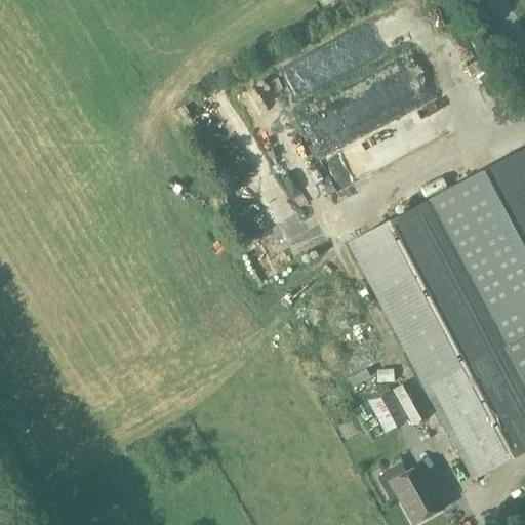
[(432,0),(412,0),(294,68),(310,95),(443,19),(432,0)]
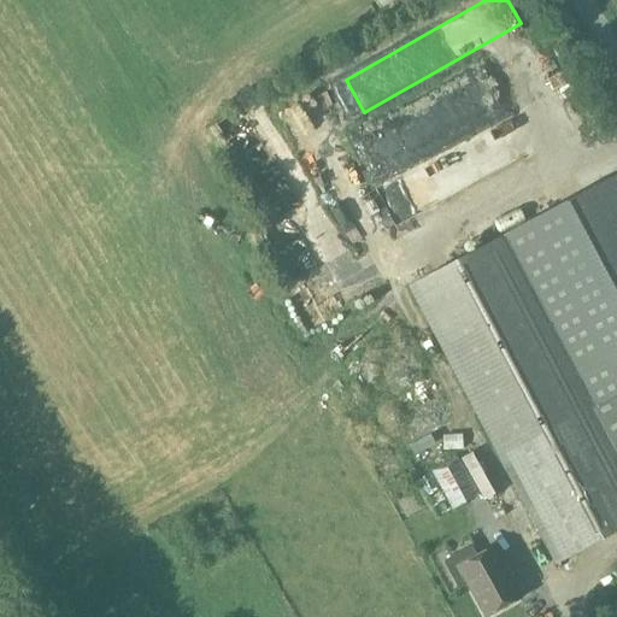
[(363,121),(383,163),(447,131),(438,111),(457,101),(446,80),(363,121)]
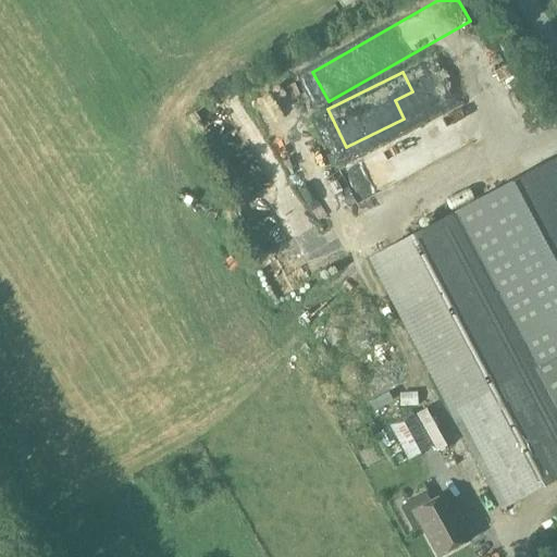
[(364,177),(372,188),(413,158),(421,168),(457,141),(450,133),(441,140),(432,130),(405,149),(404,148),(364,177)]
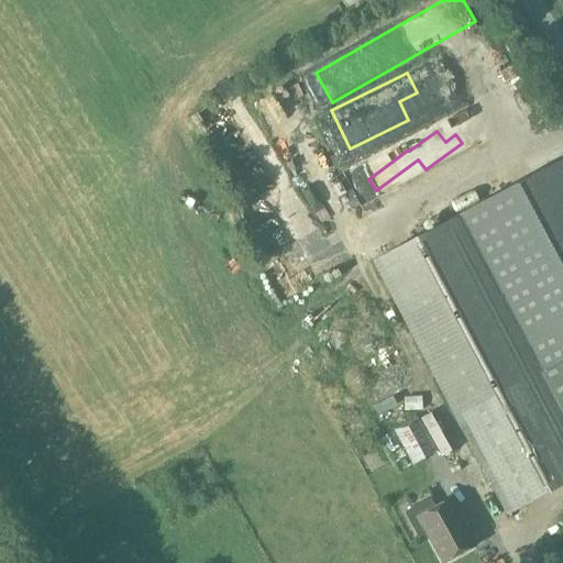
[(331,208),(360,195),(346,166),(340,168),(331,150),(323,153),(317,139),(302,145),(331,208)]
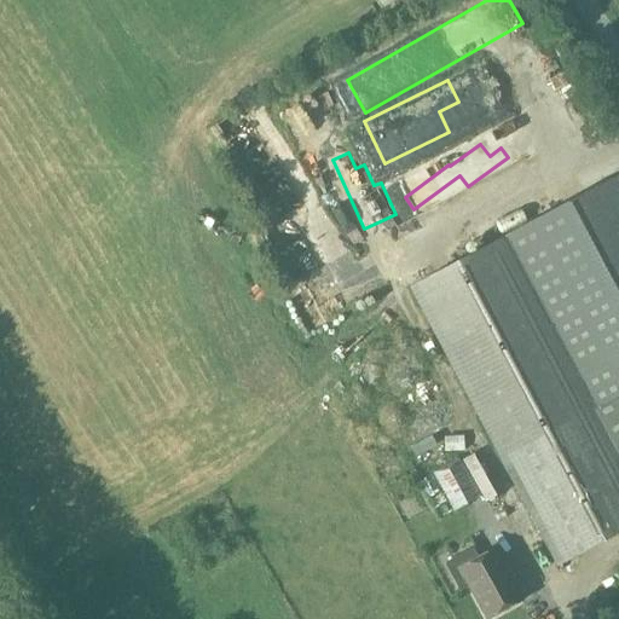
[(618,178),(504,238),(504,239),(410,289),(504,466),(560,566),(618,533),(618,178)]
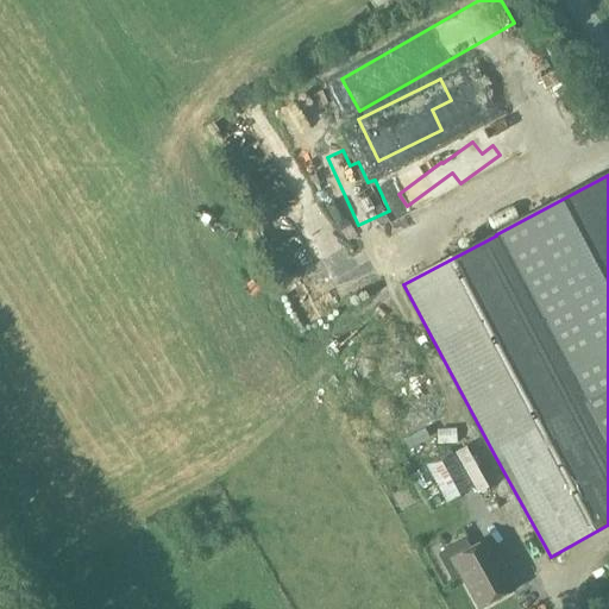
[(456,451),(431,464),(451,501),(475,487),(456,451)]
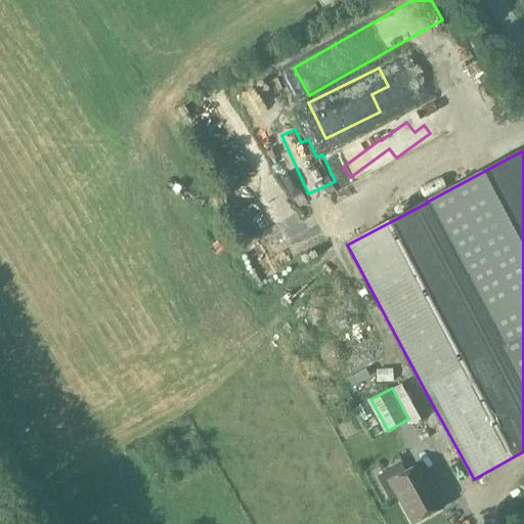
[(420,464),(391,479),(415,523),(443,507),(420,464)]
